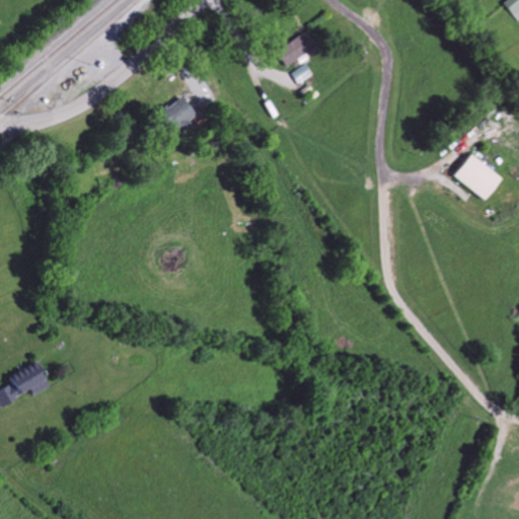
[(518,0),(507,0),(503,4),(518,21),(518,0)]
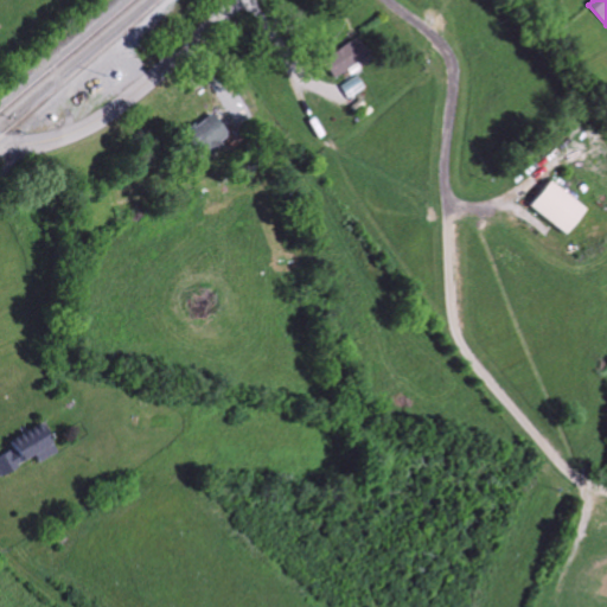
[(324,61),(336,78),(370,58),(359,39),(324,61)]
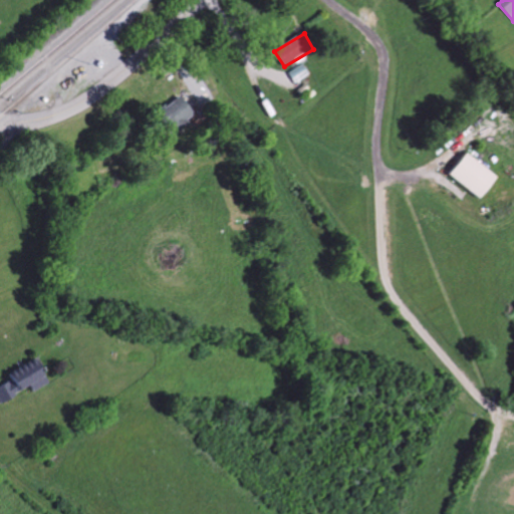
[(157,116),(175,137),(197,116),(178,96),(157,116)]
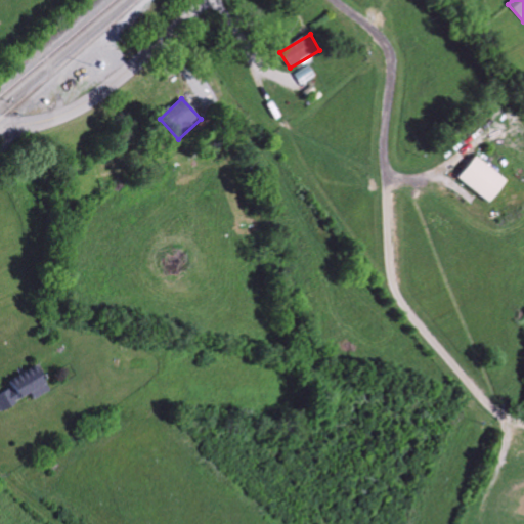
[(459,178),(490,204),(507,182),(475,157),(459,178)]
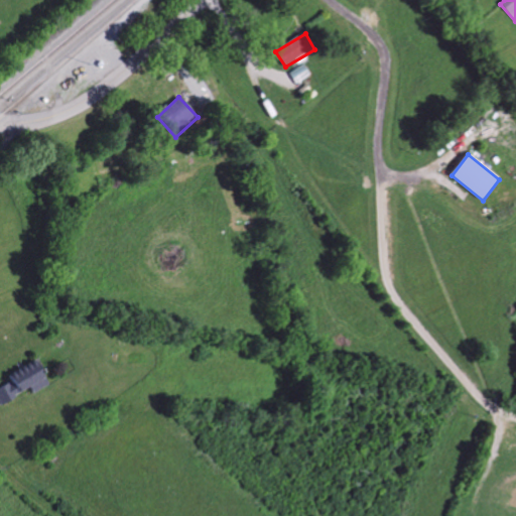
[(9,376),(12,383),(0,388),(0,404),(32,389),(34,393),(48,386),(37,362),(9,376)]
